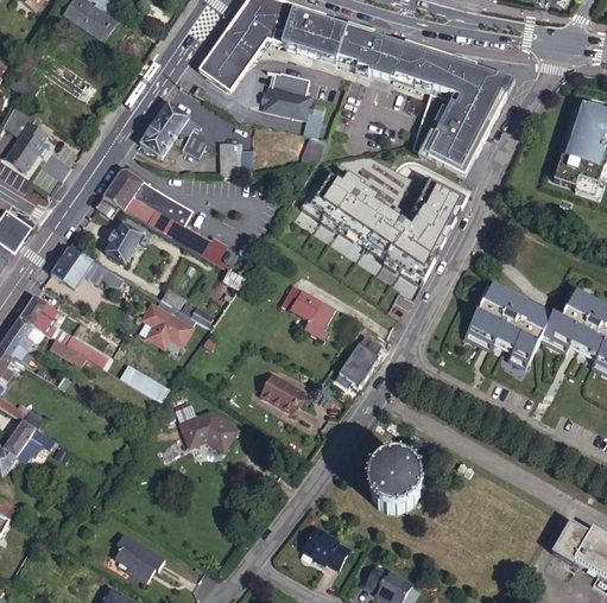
[(36,11),(43,0),(20,0),(36,11)]
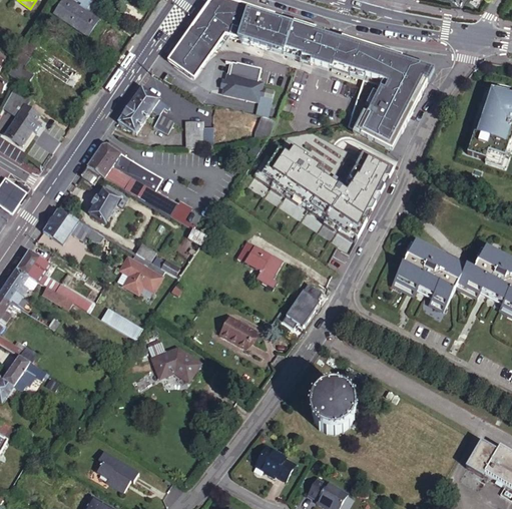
[(58,0),(52,8),(83,30),(94,14),(73,0),(58,0)]
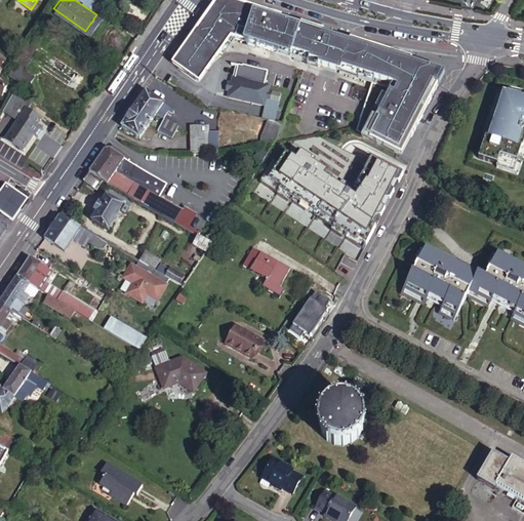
[(184,69),(196,77),(215,49),(217,50),(229,33),(319,64),(325,42),(326,42),(329,34),(330,31),(299,21),(297,24),(226,0),(218,0),(176,59),(186,67),(184,69)]
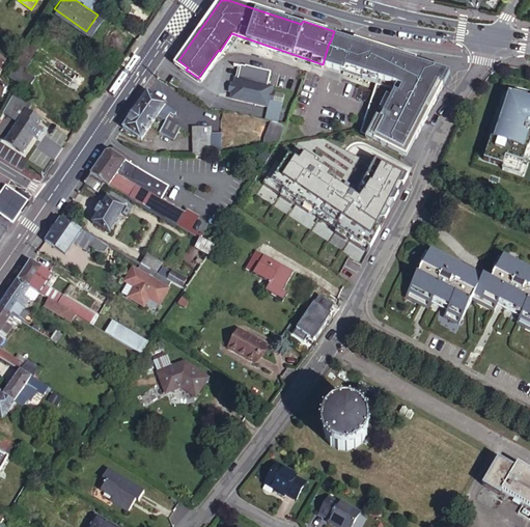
[(323,64),(341,71),(352,40),(351,40),(333,34),(330,43),(329,43),(323,64)]
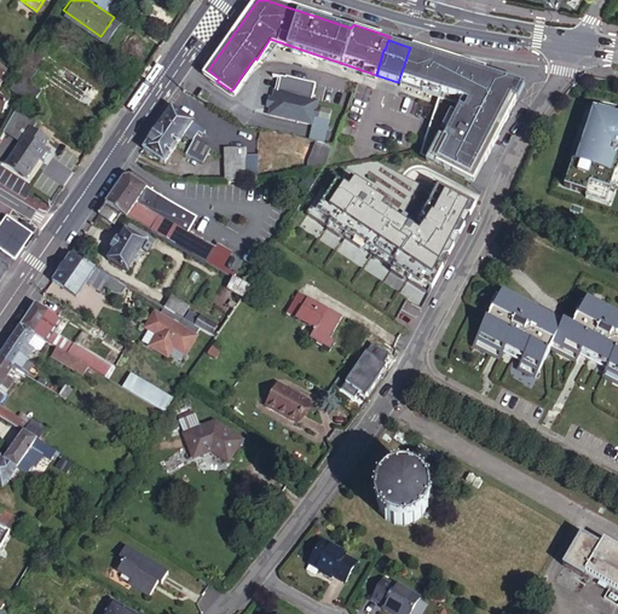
[(17,64),(13,70),(19,74),(11,85),(33,100),(41,88),(39,87),(33,84),(28,80),(38,68),(42,70),(47,74),(52,77),(50,80),(62,88),(64,86),(90,103),(100,87),(46,50),(45,51),(32,42),(17,64)]
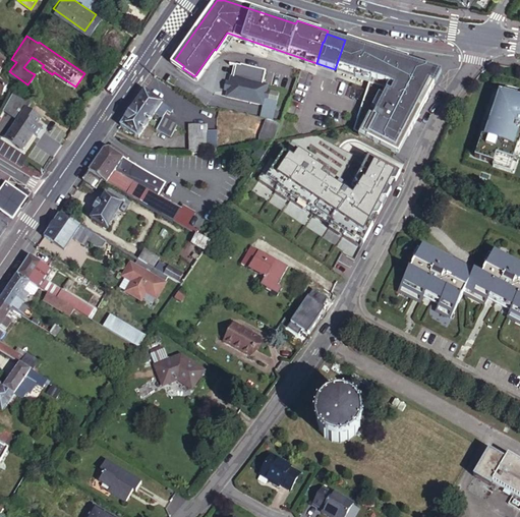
[(345,40),(335,69),(367,79),(368,79),(362,100),(361,106),(360,112),(362,117),(364,123),(367,128),(390,138),(396,128),(405,133),(431,83),(432,81),(426,78),(432,68),(406,59),(407,56),(345,36),(344,40),(345,40)]
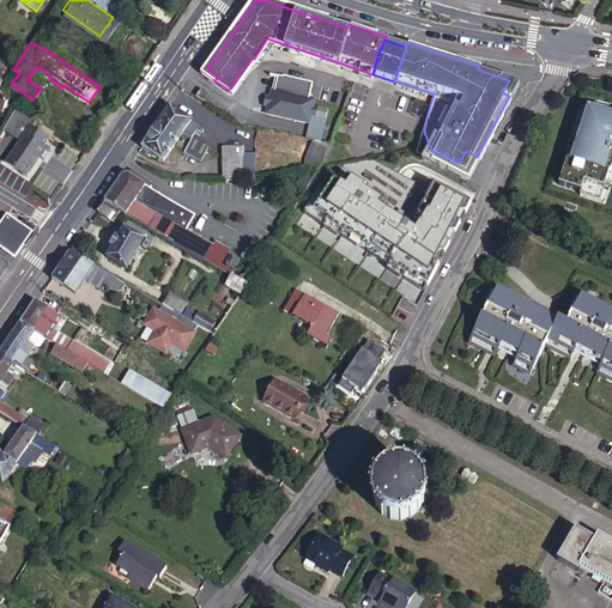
[(32,83),(38,86),(47,73),(42,70),(32,83)]
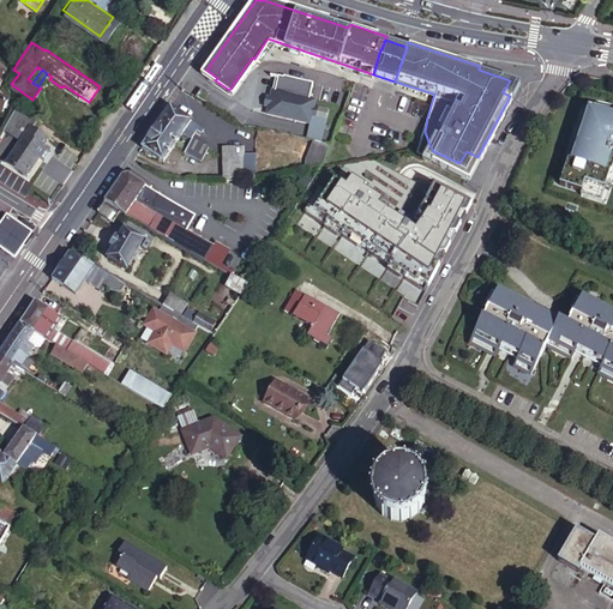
[(206,70),(203,74),(228,92),(229,90),(215,80),(217,78),(206,70)]
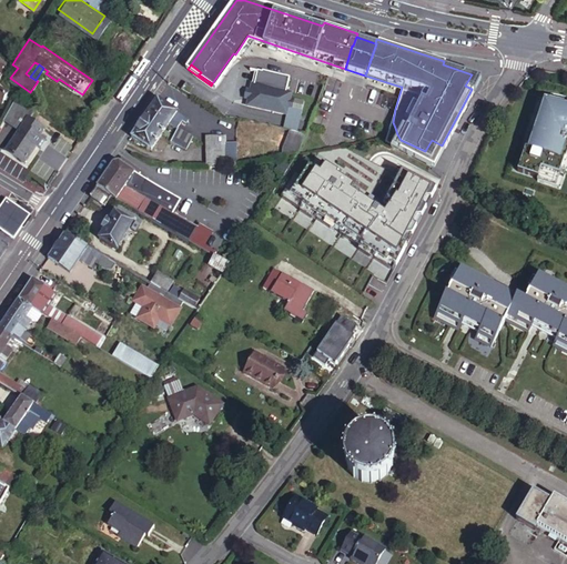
[(251,96),(249,102),(287,111),(290,106),(292,97),(293,90),(289,89),(292,77),(260,69),(256,81),(254,80),(253,86),(251,96)]
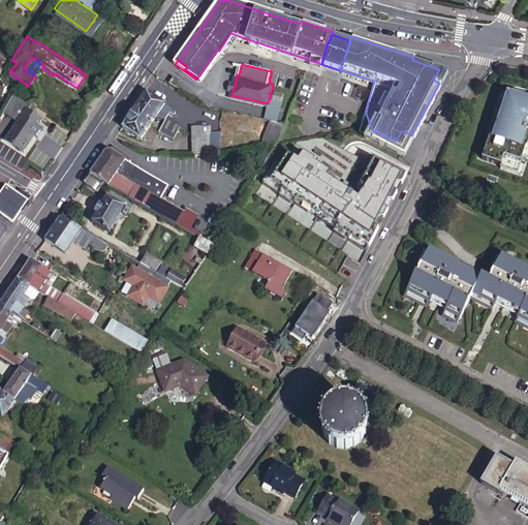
[(439,85),(446,71),(439,69),(433,80),(439,83),(438,85),(439,85)]
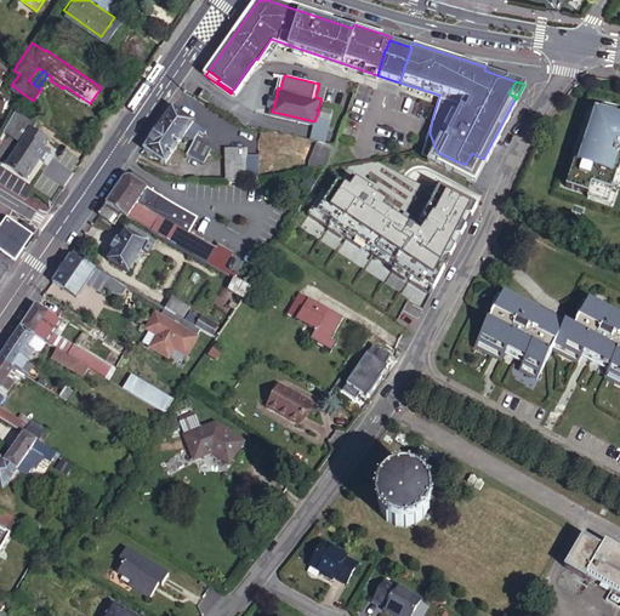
[(416,152),(472,181),(483,159),(472,153),(465,165),(438,153),(434,147),(432,140),(430,133),(431,126),(432,119),(439,95),(438,95),(416,152)]
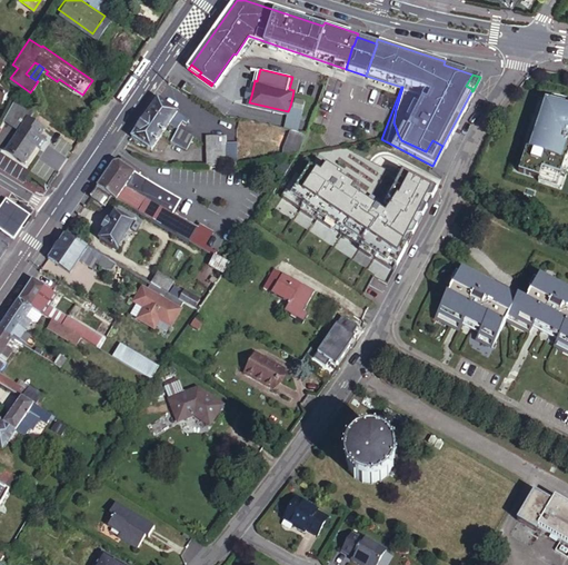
[(549,97),(545,95),(538,114),(540,115),(544,115),(549,97)]
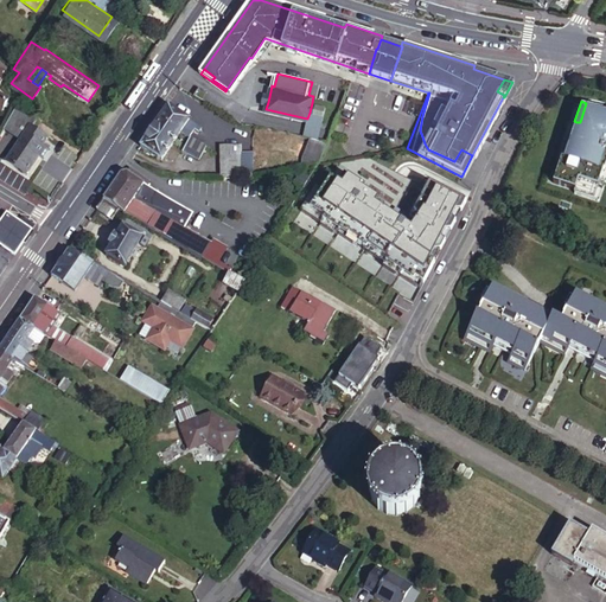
[(166,102),(139,142),(159,157),(186,116),(166,102)]
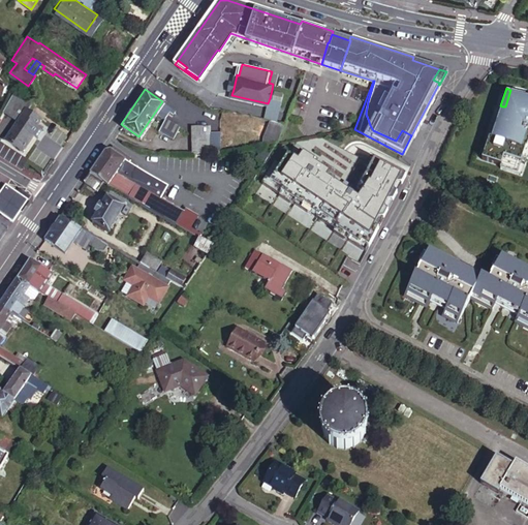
[(32,101),(14,90),(3,111),(16,117),(24,104),(29,107),(32,101)]
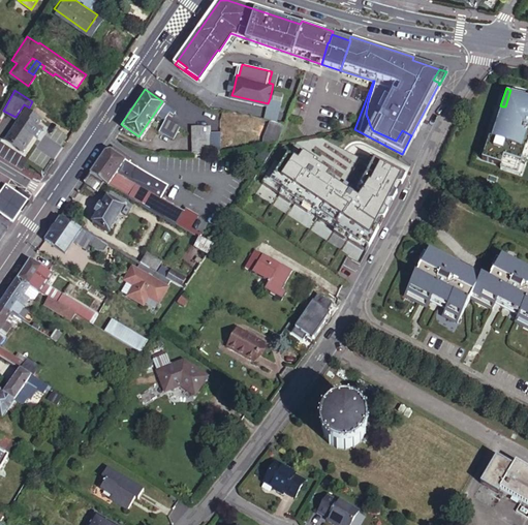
[(525,92),(510,90),(505,106),(502,106),(498,119),(493,135),(489,134),(482,155),(501,162),(519,168),(522,158),(524,153),(526,145),(527,145),(527,142),(527,97),(524,96),(525,92)]
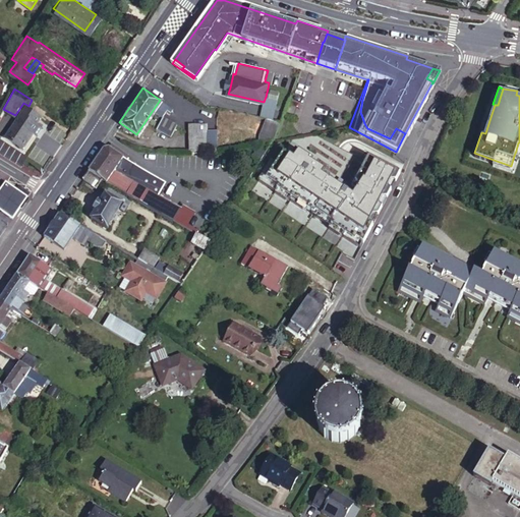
[(36,120),(40,113),(29,106),(23,103),(15,115),(16,115),(4,135),(23,148),(34,131),(37,132),(41,124),(36,120)]
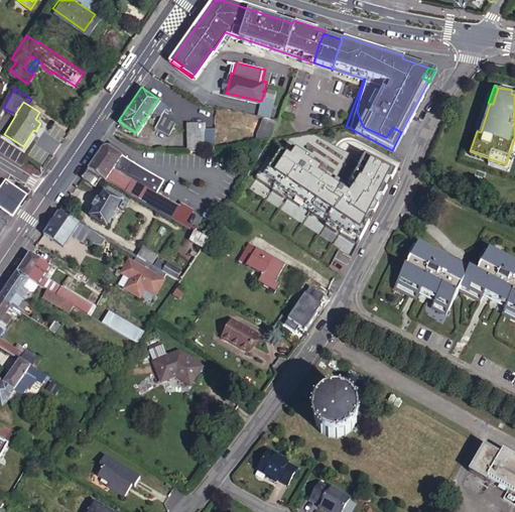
[(155,125),(168,132),(175,120),(162,113),(155,125)]
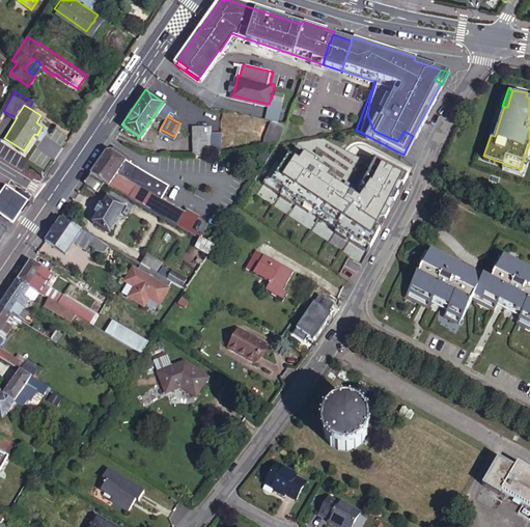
[(496,118),(490,134),(491,135),(495,136),(500,119),(496,118)]
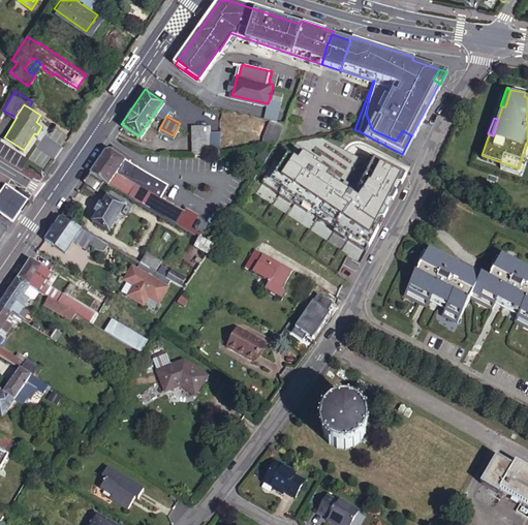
[(275,141),(279,130),(274,128),(276,122),(269,119),(262,136),(275,141)]
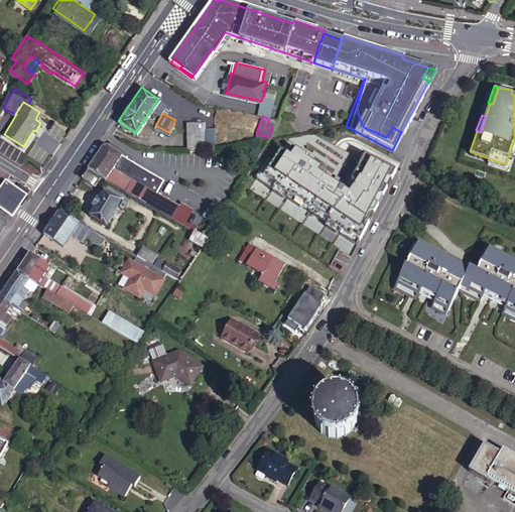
[(204,125),(204,126),(204,140),(231,135),(229,123),(216,125),(204,125)]
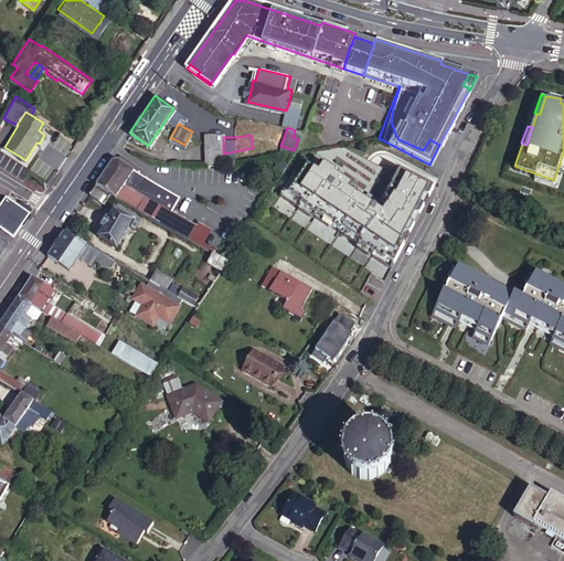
[(223,154),(223,138),(202,136),(201,152),(223,154)]
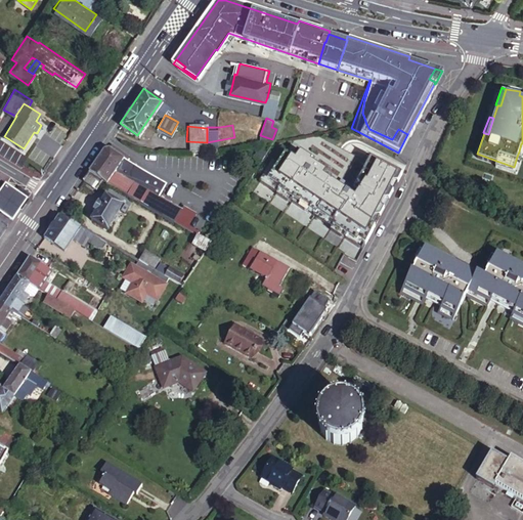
[(137,184),(131,195),(161,212),(168,201),(168,200),(133,180),(135,169),(136,166),(124,158),(127,154),(111,142),(109,146),(122,157),(113,170),(137,184)]
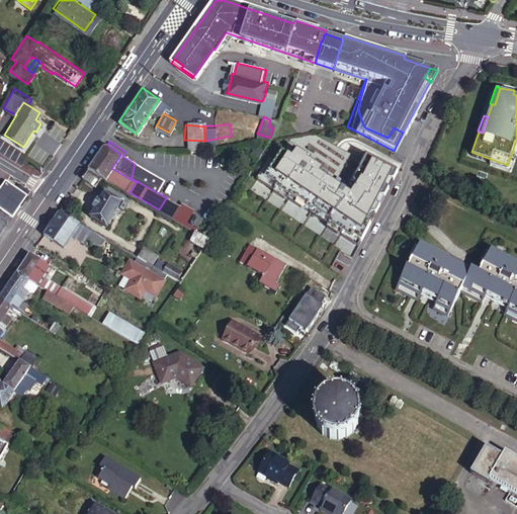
[(356,225),(364,229),(378,202),(344,180),(317,166),(320,162),(304,153),(305,151),(288,143),(284,150),(276,146),(262,173),(274,180),(273,183),(295,195),(296,192),(307,197),(305,200),(313,204),(314,201),(331,210),(330,213),(355,227),(356,225)]
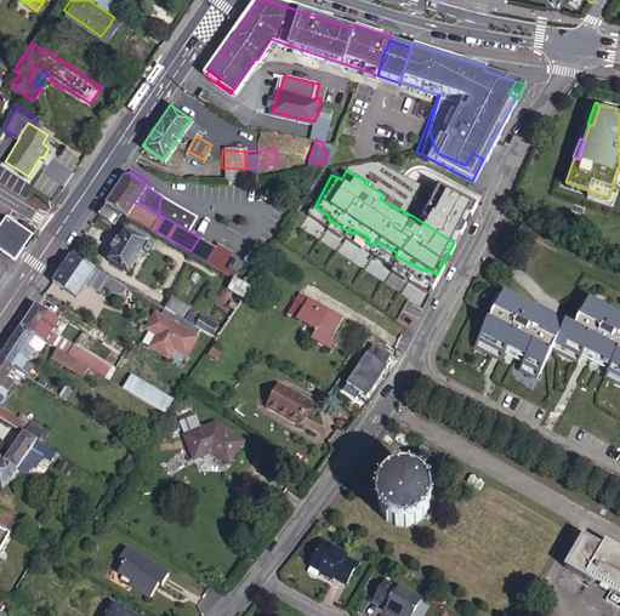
[(129,174),(123,174),(103,200),(119,211),(124,215),(125,214),(155,231),(163,218),(134,201),(144,186),(129,174)]
